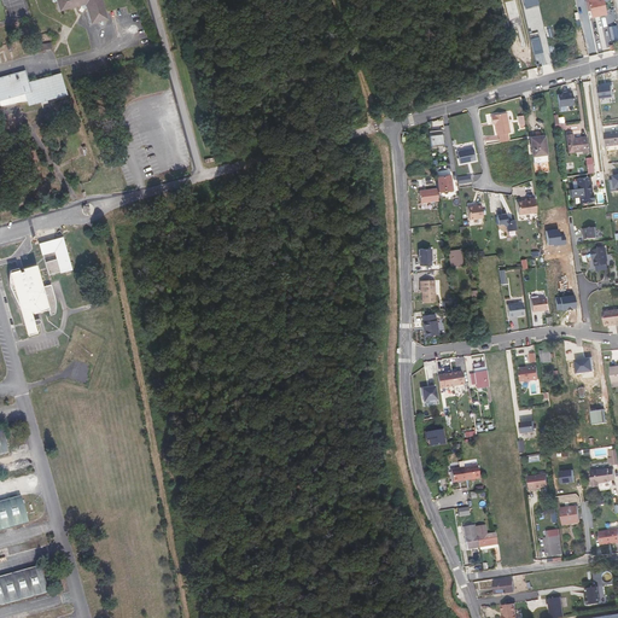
[(101,0),(101,1),(100,0),(53,0),(58,13),(85,6),(91,25),(108,21),(101,0)]
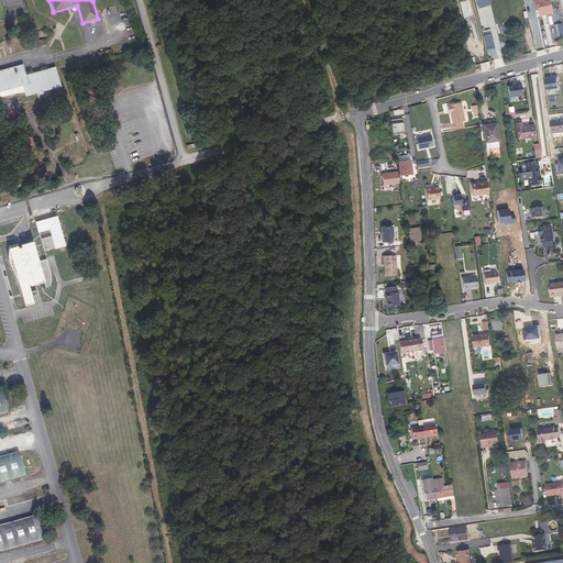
[(549,0),(533,0),(538,18),(552,14),(549,0)]
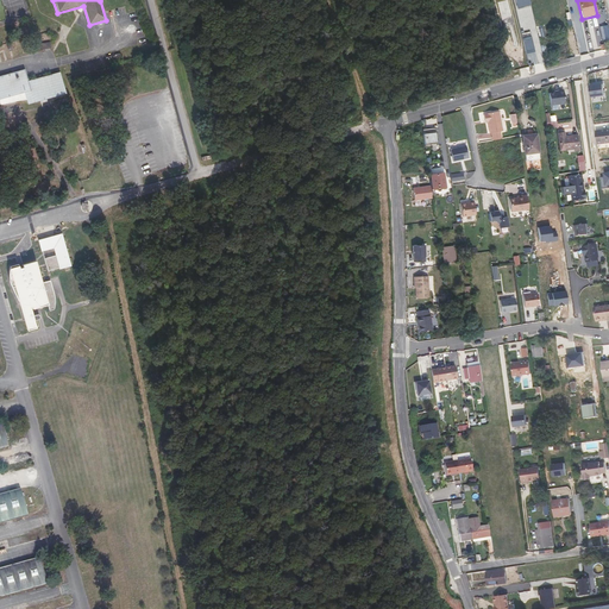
[(23,70),(0,76),(0,101),(23,95),(26,83),(23,70)]
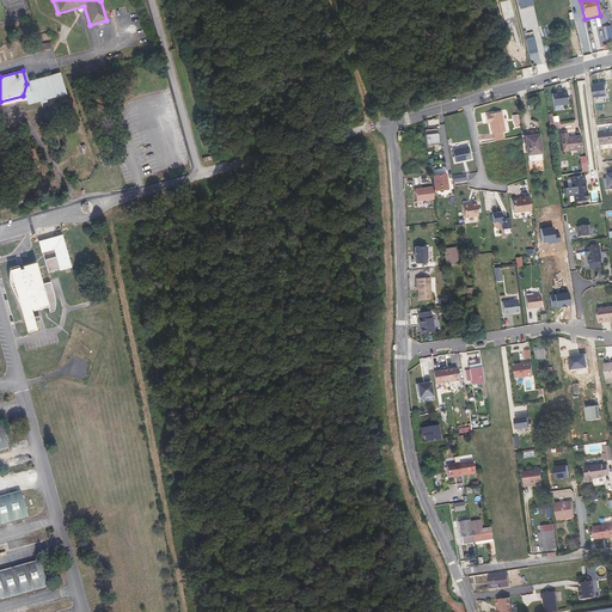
[(60,74),(26,84),(23,96),(26,110),(67,97),(60,74)]
